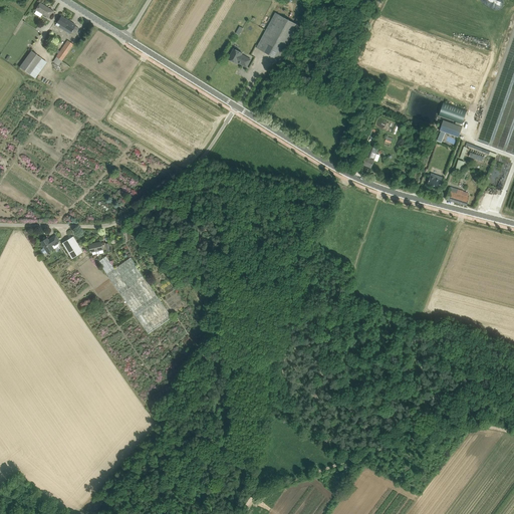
[(40,3),(35,10),(49,19),(54,11),(51,10),(40,3)]
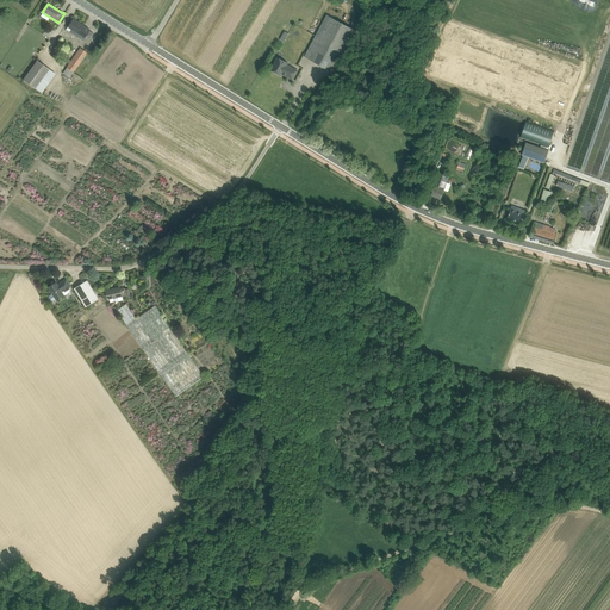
[(328,14),(304,56),(329,70),(352,29),(328,14)]
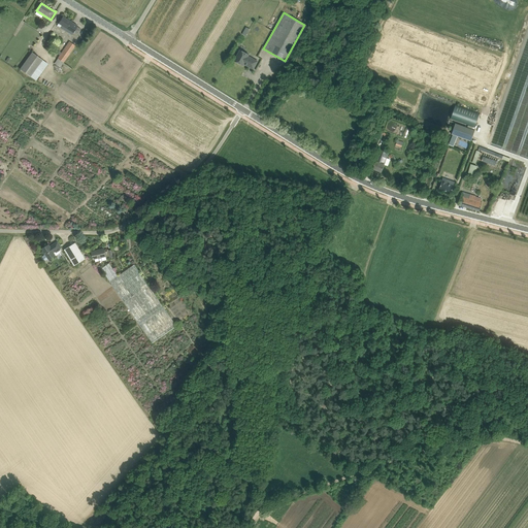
[(63,17),(59,23),(62,25),(61,27),(72,34),(73,32),(77,34),(80,29),(77,27),(77,26),(63,17)]
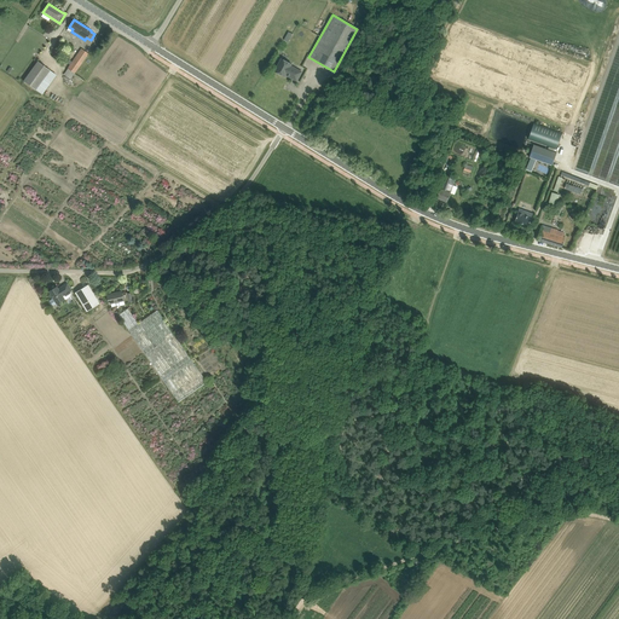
[(70,79),(88,53),(81,48),(63,74),(70,79)]
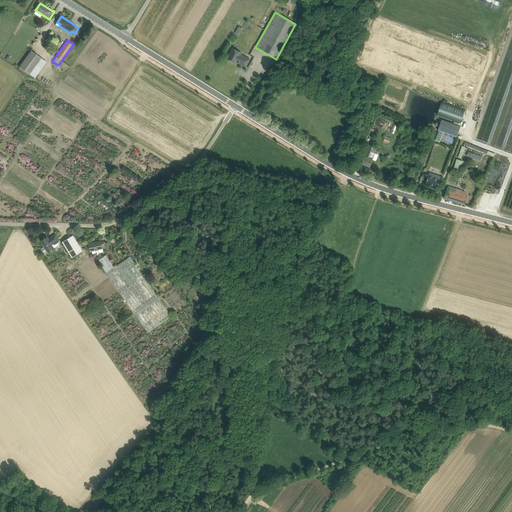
[(233,48),(227,58),(236,63),(236,62),(246,67),(250,59),(241,54),(241,53),(233,48)]
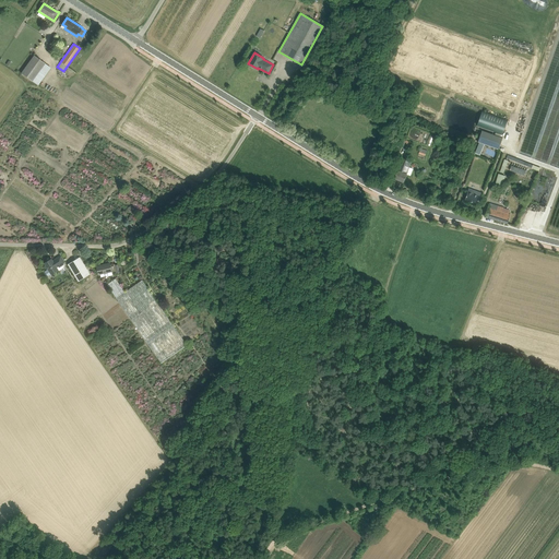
[(33,81),(45,62),(33,55),(21,72),(33,81)]
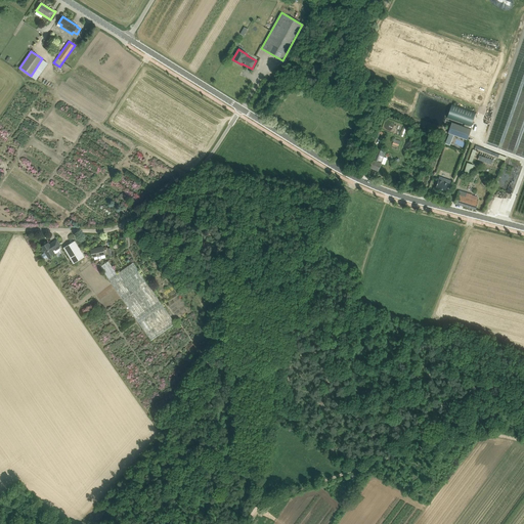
[(447,118),(465,125),(470,126),(471,127),(476,113),(452,103),(447,118)]
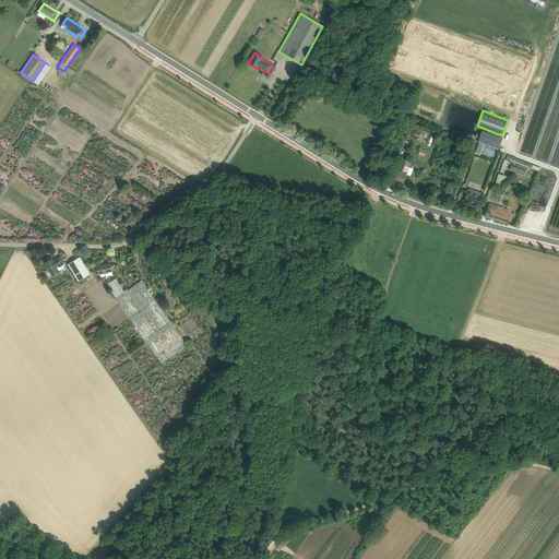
[(502,138),(500,137),(501,134),(496,133),(495,135),(482,130),(477,142),(479,142),(484,144),(498,150),(502,138)]
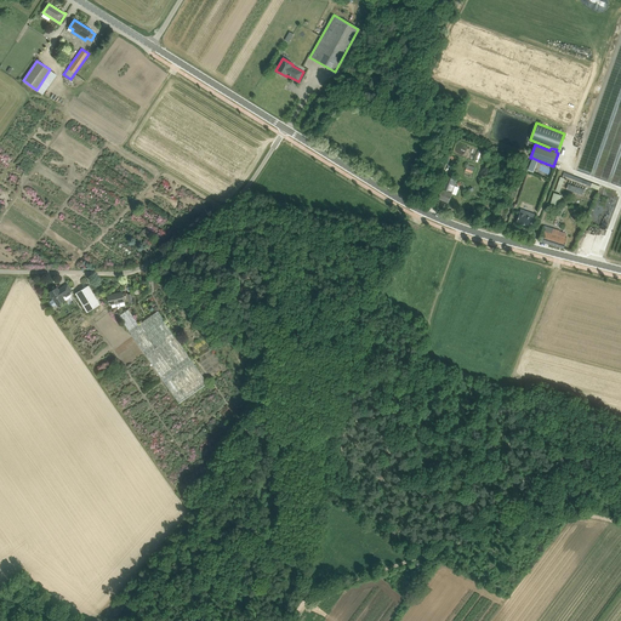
[(427,165),(423,172),(432,176),(434,167),(427,165)]
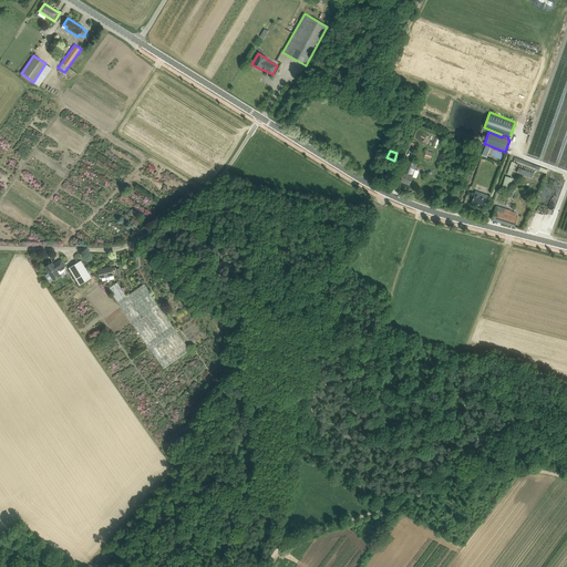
[(546,174),(548,169),(515,156),(513,161),(516,162),(516,164),(519,165),(518,167),(534,173),(535,171),(546,174)]
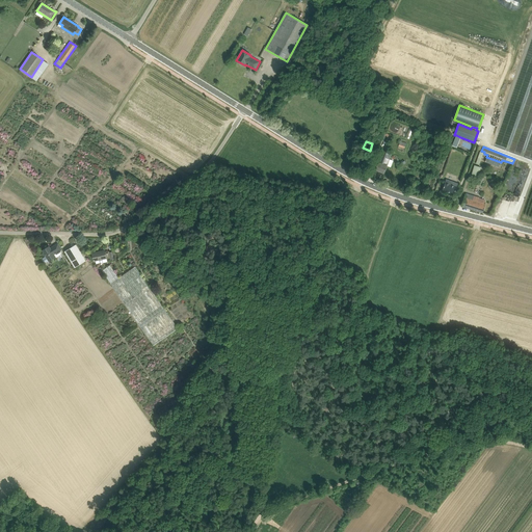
[(375,169),(384,173),(388,166),(383,164),(386,163),(388,163),(388,162),(389,163),(392,154),(383,151),(379,162),(378,162),(375,169)]
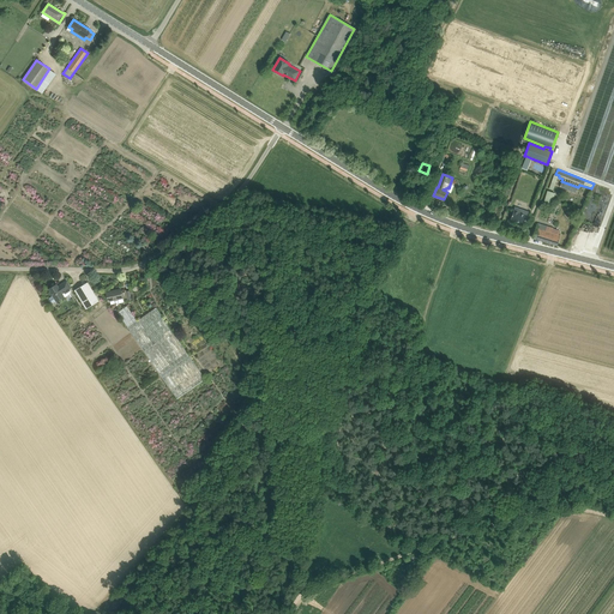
[(561,182),(560,187),(576,193),(578,188),(561,182)]
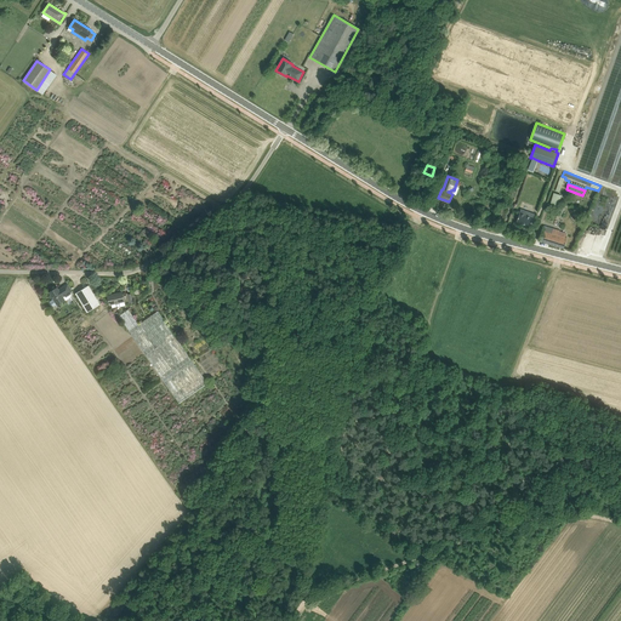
[(522,210),(519,216),(517,222),(523,223),(525,224),(530,227),(533,221),(535,215),(522,210)]
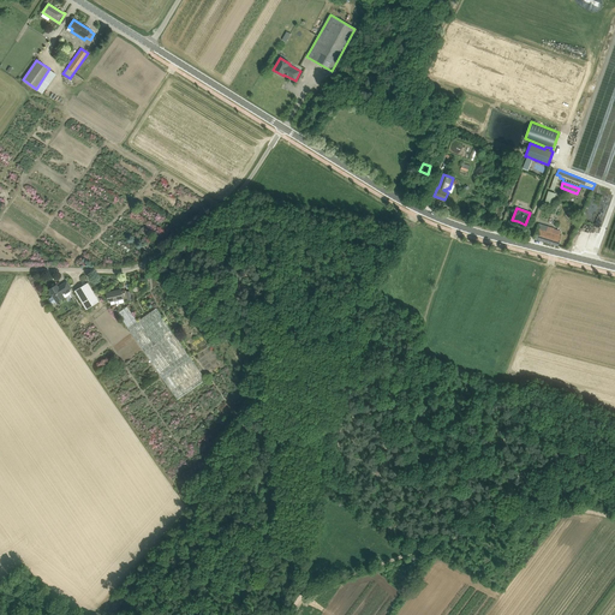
[(538,224),(533,238),(559,246),(561,237),(560,236),(561,231),(548,227),(538,224)]
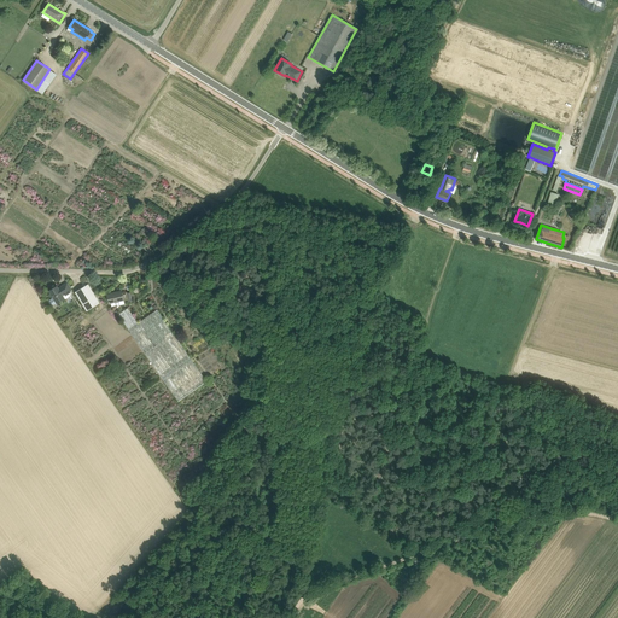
[(50,291),(53,296),(53,297),(51,298),(50,299),(50,302),(50,303),(51,304),(52,304),(53,304),(54,304),(64,298),(63,296),(66,293),(71,290),(68,283),(59,289),(57,286),(50,291)]
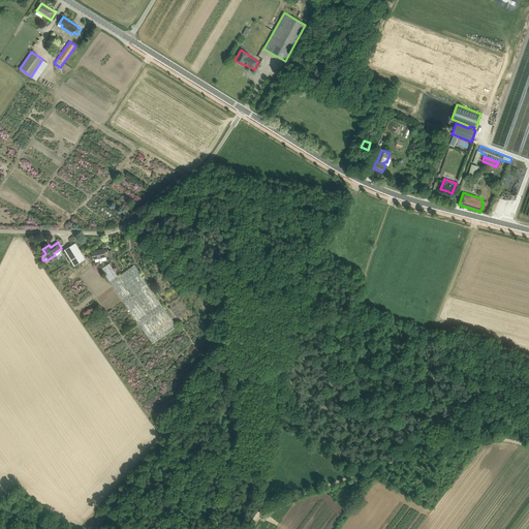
[(65,250),(67,254),(74,266),(86,259),(75,243),(65,250)]
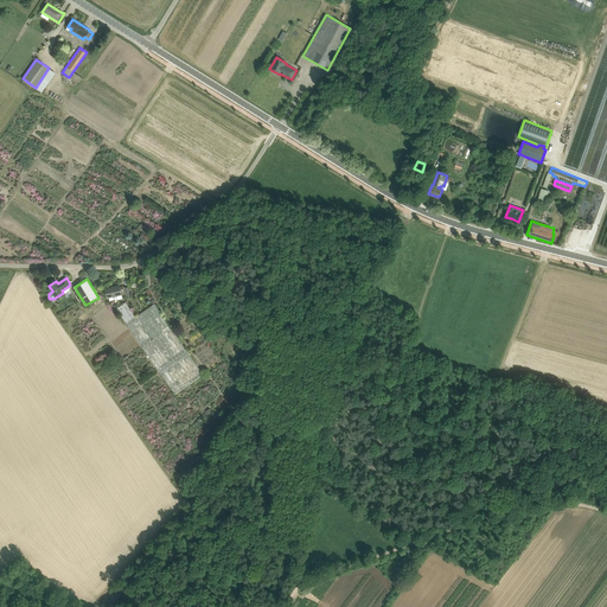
[(106,289),(108,298),(117,295),(117,300),(123,299),(122,295),(126,294),(126,296),(132,295),(129,286),(125,287),(125,288),(120,289),(120,286),(106,289)]
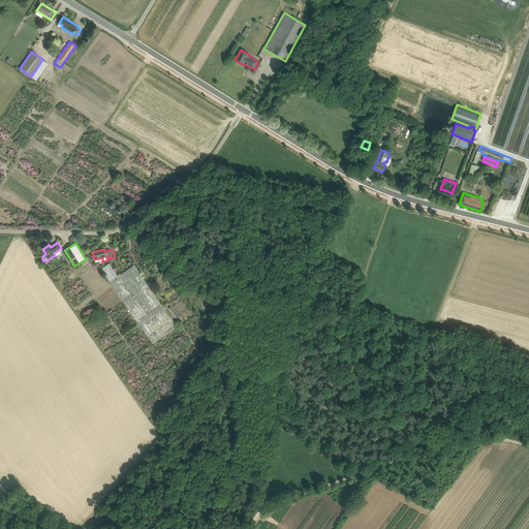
[(110,263),(101,270),(153,343),(178,327),(134,265),(118,276),(110,263)]
